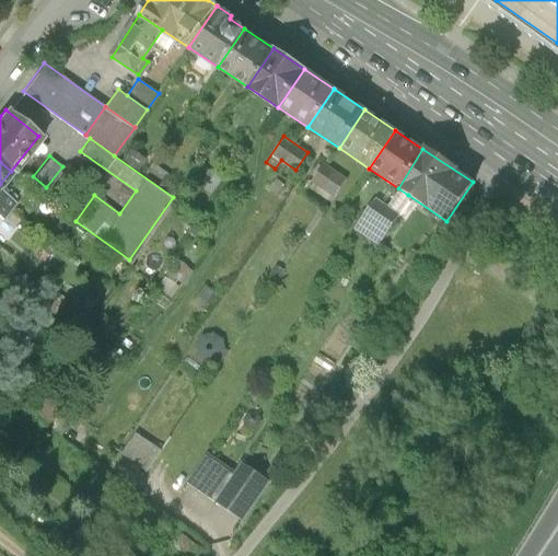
[(322,162),(311,178),(333,194),(344,177),(322,162)]
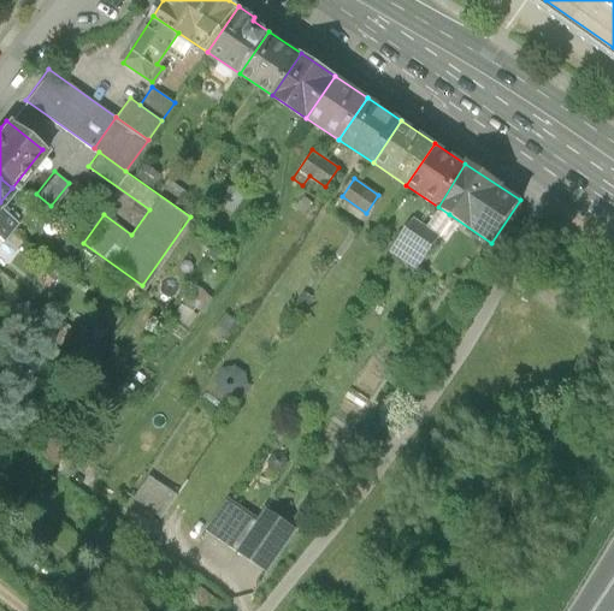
[(230,212),(242,195),(228,185),(216,202),(230,212)]
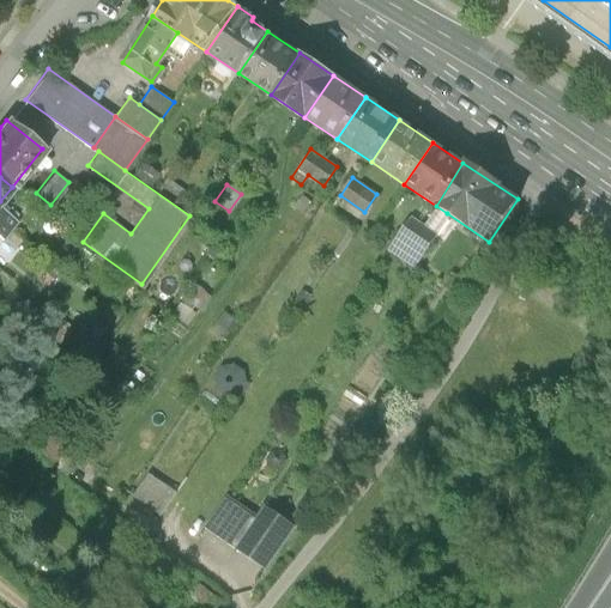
[(423,225),(410,217),(397,236),(421,251),(447,213),(436,206),(423,225)]
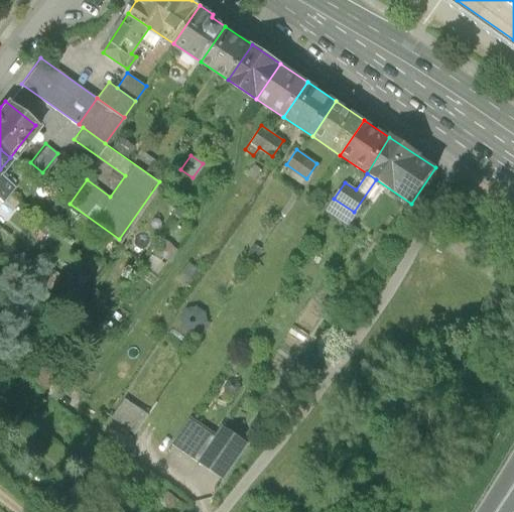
[(12,185),(0,176),(0,198),(2,199),(12,185)]
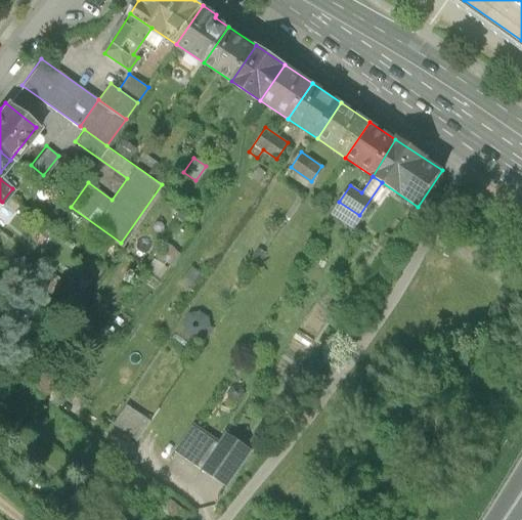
[(197,195),(192,201),(199,205),(204,199),(197,195)]
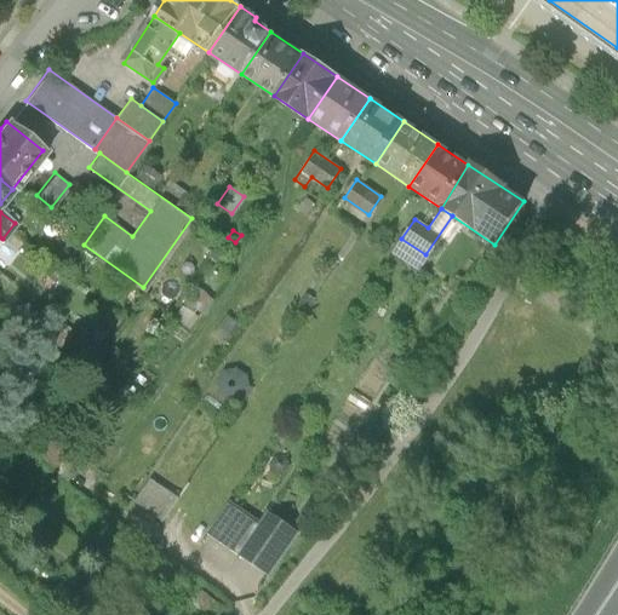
[(195,283),(183,299),(200,312),(212,297),(195,283)]
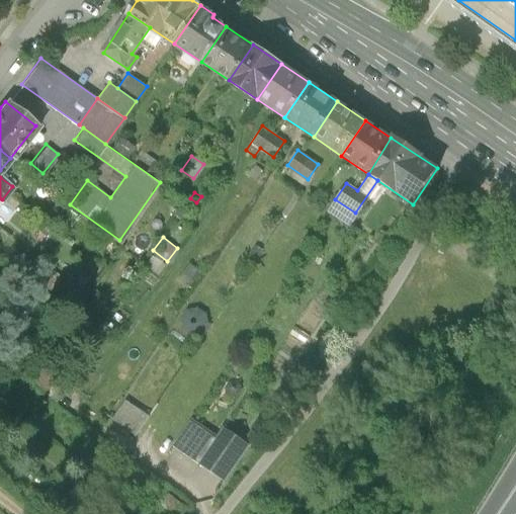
[(240,240),(233,250),(241,255),(247,245),(240,240)]
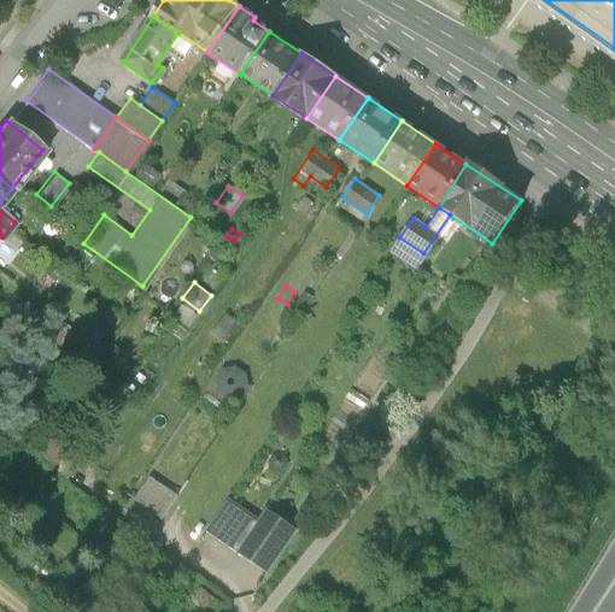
[(303,289),(292,304),(299,310),(311,295),(303,289)]
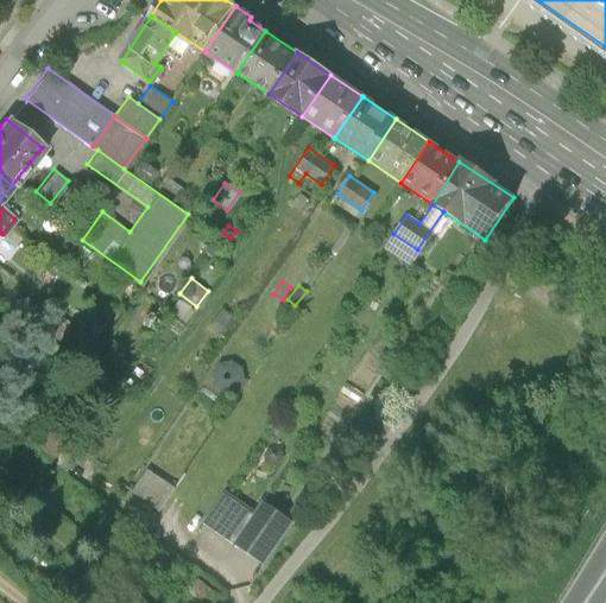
[(176,298),(169,306),(184,318),(191,309),(176,298)]
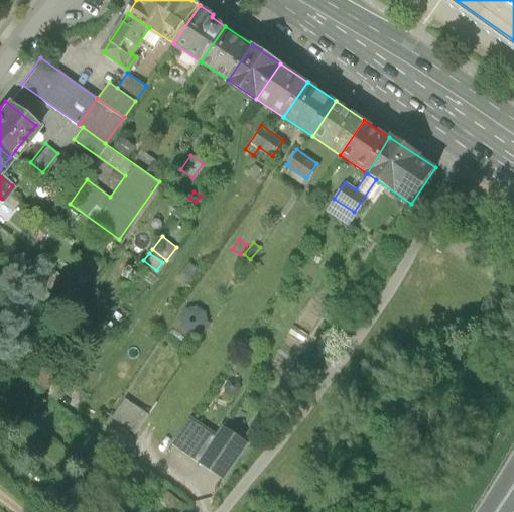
[(197,268),(187,261),(175,277),(185,284),(197,268)]
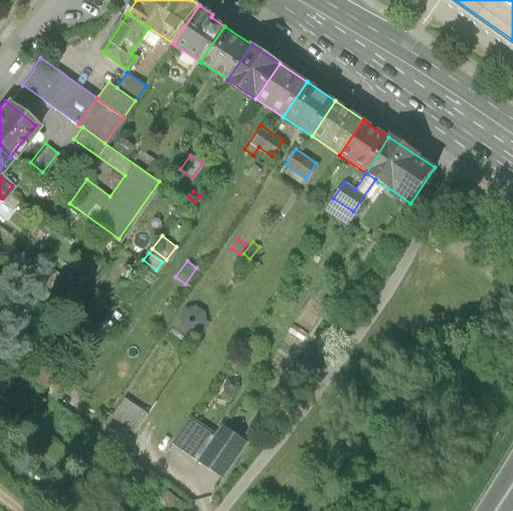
[(272,289),(262,283),(255,293),(265,299),(272,289)]
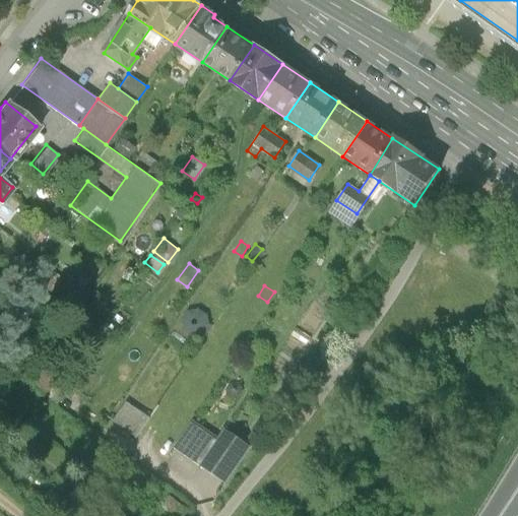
[(301,317),(297,323),(310,332),(314,326),(301,317)]
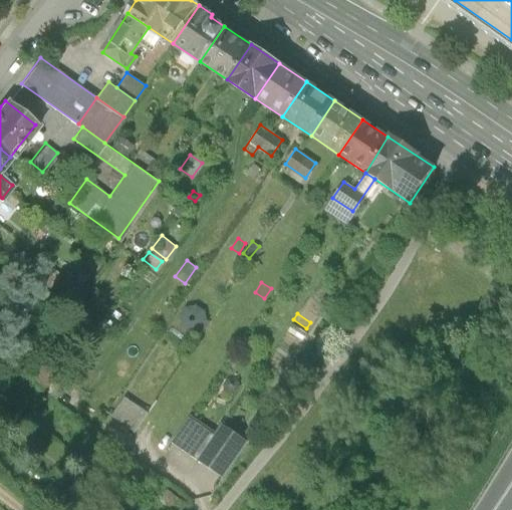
[(304,331),(291,322),(287,328),(300,337),(304,331)]
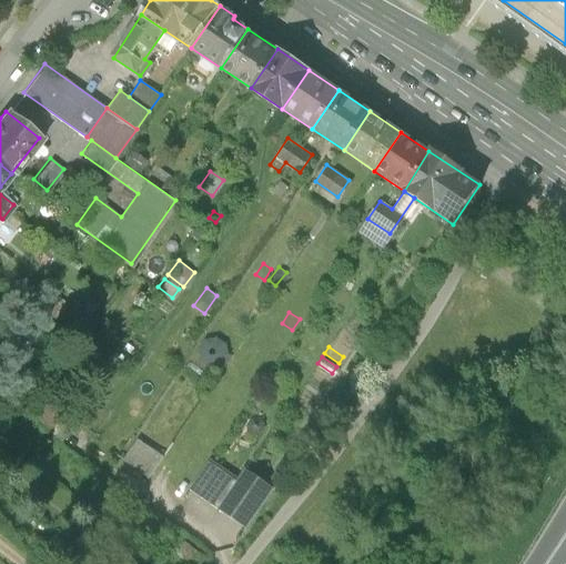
[(332,380),(305,421),(313,426),(343,382),(339,379),(335,382),(332,380)]
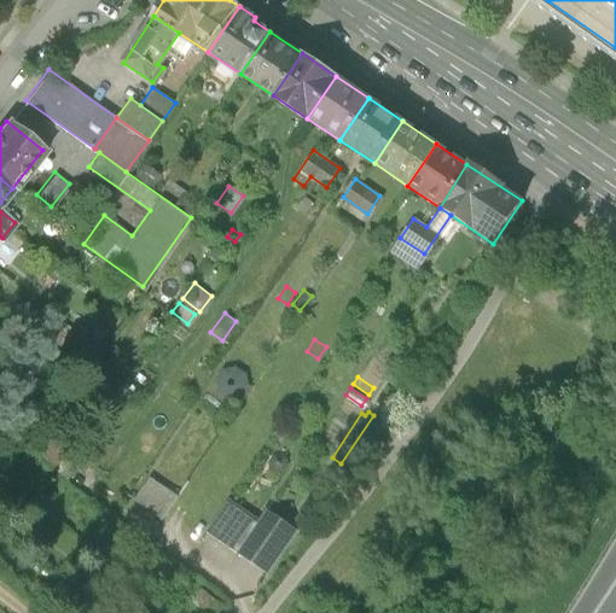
[(321,454),(318,447),(307,450),(309,459),(321,454)]
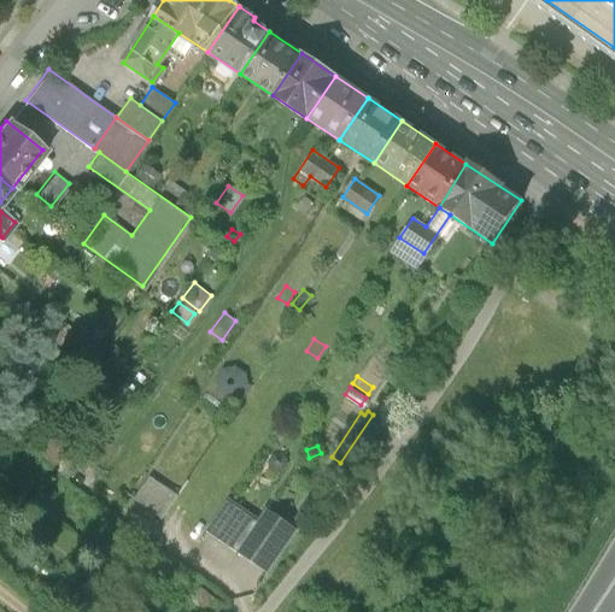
[(281,452),(271,452),(267,459),(270,468),(280,469),(286,460),(281,452)]
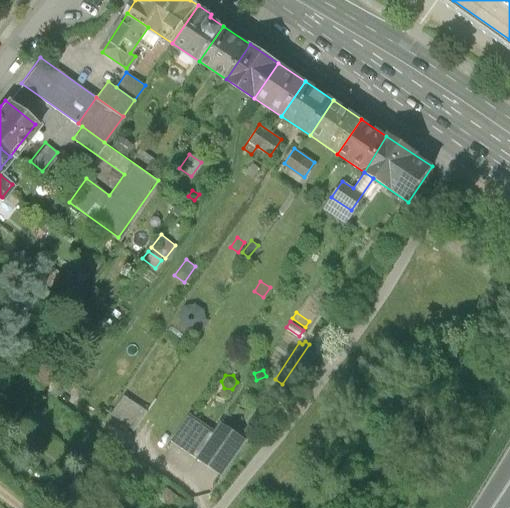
[(123,394),(111,411),(133,427),(145,410),(123,394)]
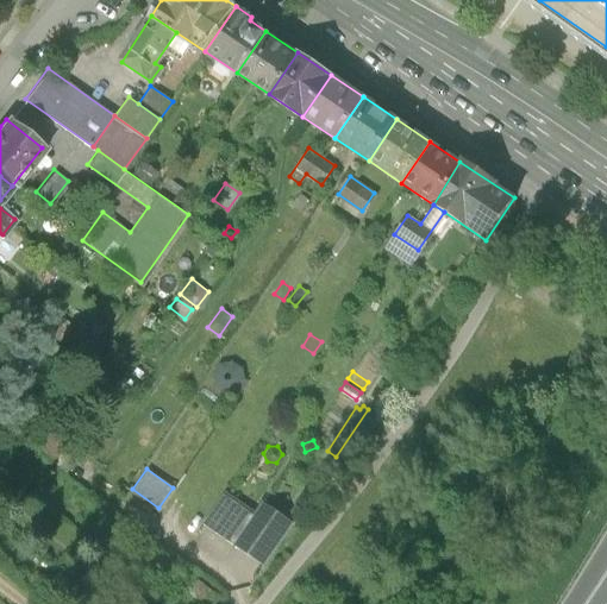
[(204,522),(233,543),(254,516),(223,495),(204,522)]
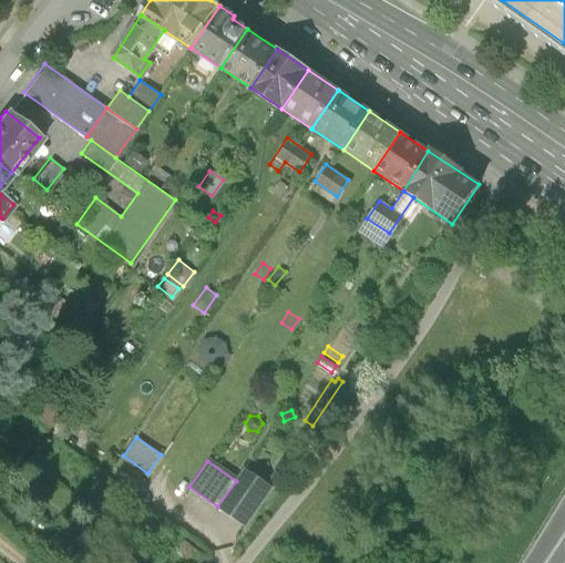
[(244,469),(236,481),(217,507),(243,525),(269,488),(244,469)]
